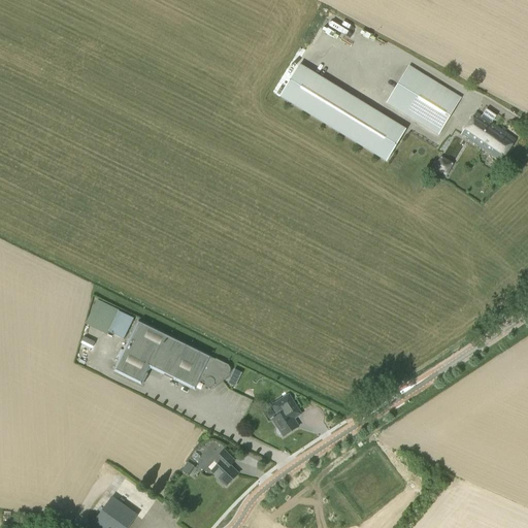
[(299,65),(279,97),(386,162),(391,154),(404,131),(405,130),(392,122),(372,110),(358,101),(338,89),(302,67),(299,65)]
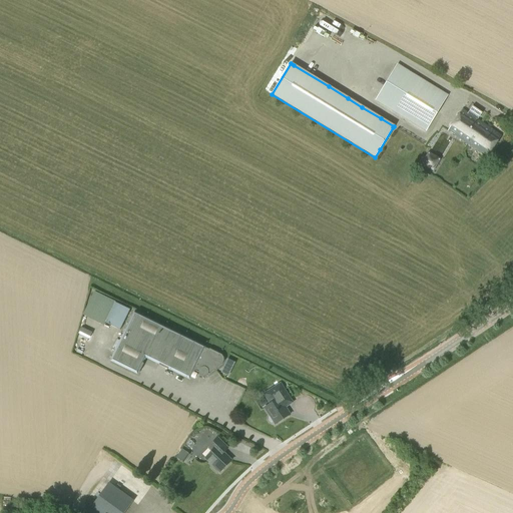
[(425,132),(448,95),(397,64),(375,101),(425,132)]
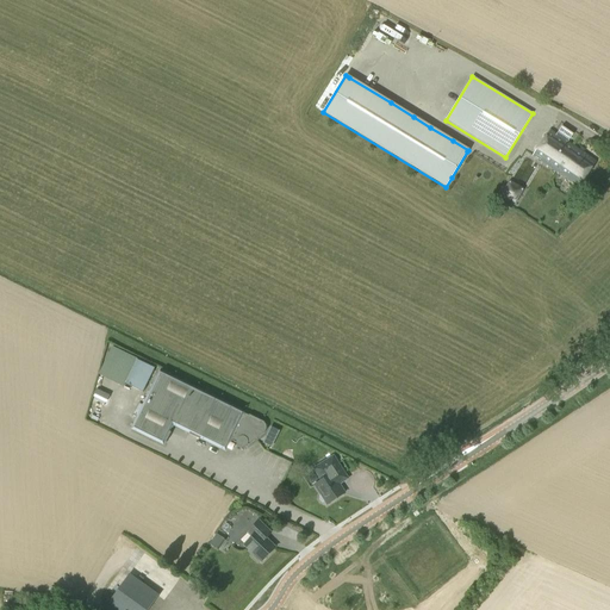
[(577,187),(595,161),(551,130),(533,156),(577,187)]
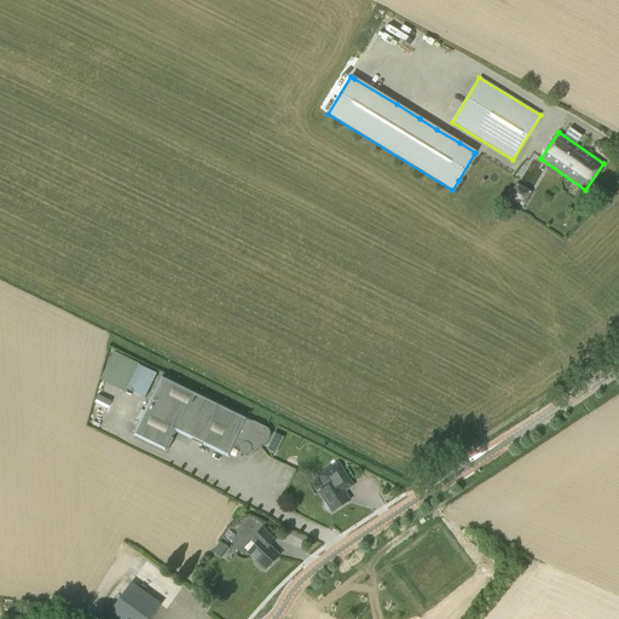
[(144,398),(156,374),(139,365),(127,389),(144,398)]
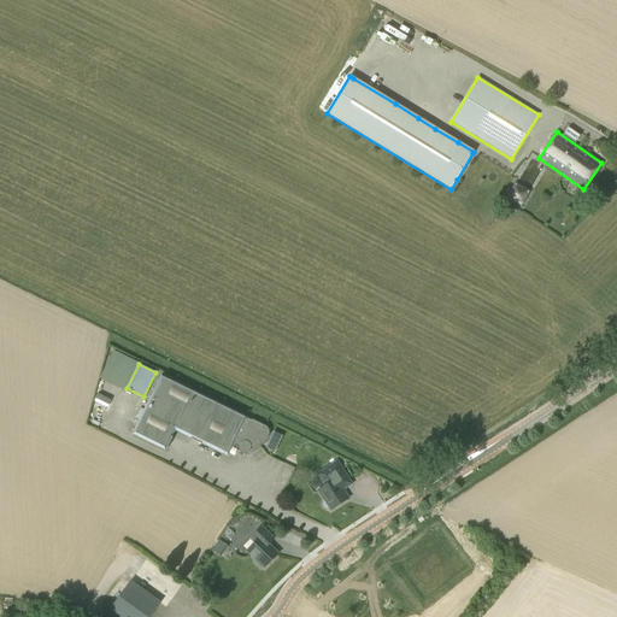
[(248,423),(244,421),(246,416),(160,375),(130,435),(163,450),(172,430),(225,456),(230,445),(235,447),(236,447),(236,448),(238,452),(240,453),(244,453),(246,452),(248,450),(248,451),(265,438),(268,436),(269,433),(268,429),(266,427),(264,425),(251,418),(248,423)]
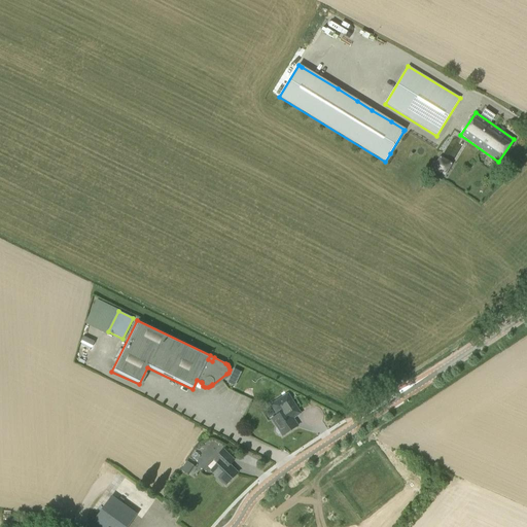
[(230,376),(226,383),(235,386),(238,380),(230,376)]
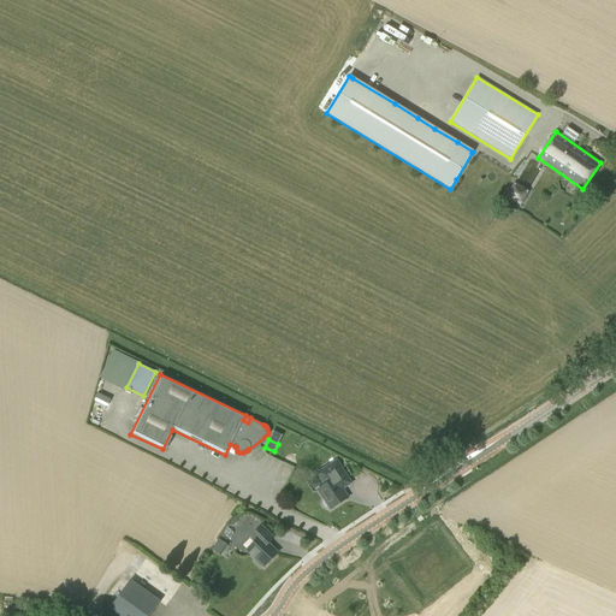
[(330,509),(347,497),(341,489),(350,483),(336,460),(317,473),(324,484),(317,489),(324,499),(321,499),(321,503),(324,505),(326,507),(327,505),(330,509)]
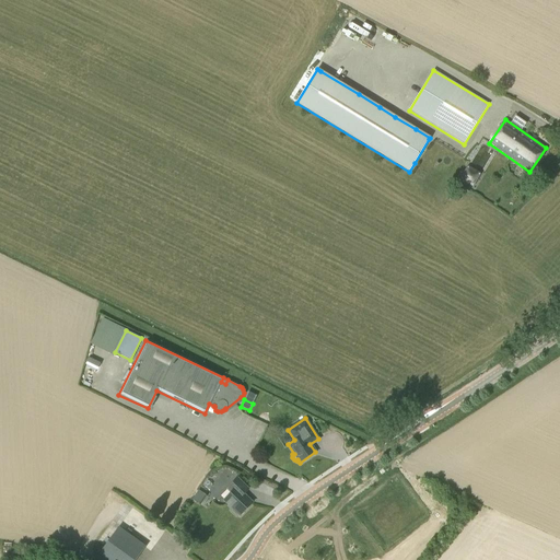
[(240,515),(252,502),(243,494),(247,489),(236,478),(226,488),(231,492),(223,500),(232,509),(231,510),(235,515),(237,513),(240,515)]
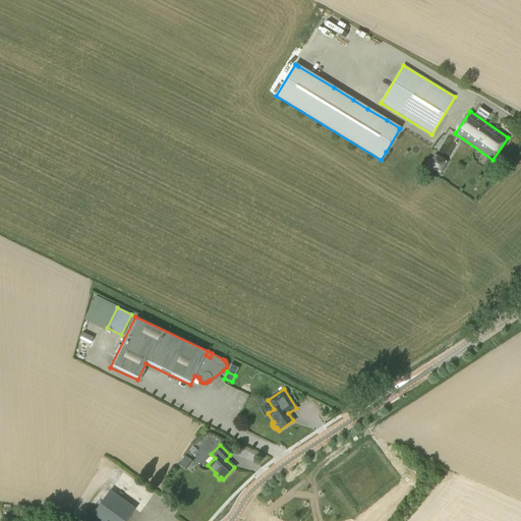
[(108,520),(126,520),(135,509),(110,490),(89,520),(90,520),(107,520),(108,520)]
